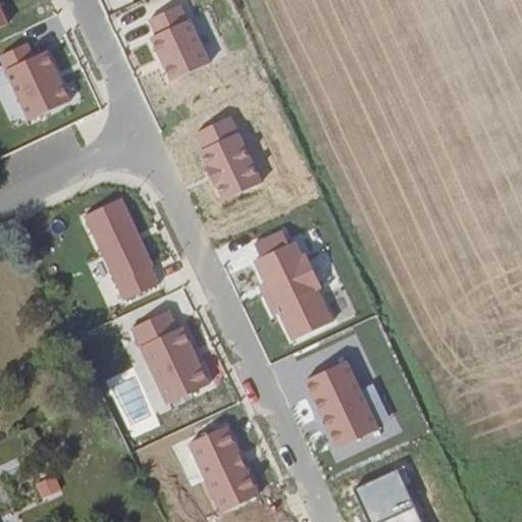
[(155,36),(188,20),(180,5),(148,20),(155,36)]
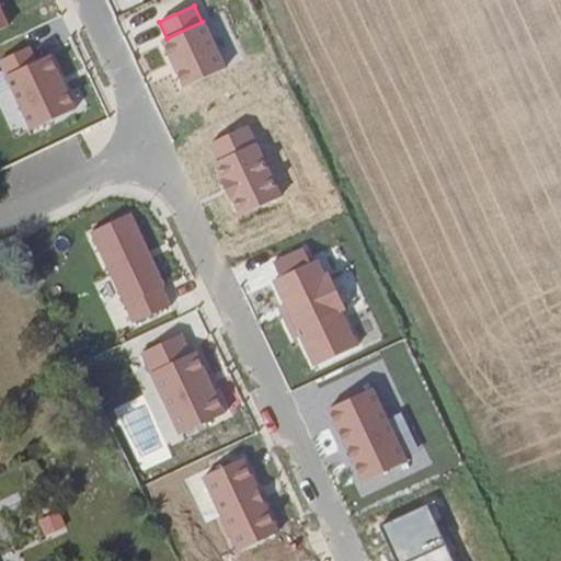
[(167,38),(161,41),(183,87),(226,67),(204,21),(202,22),(167,38)]
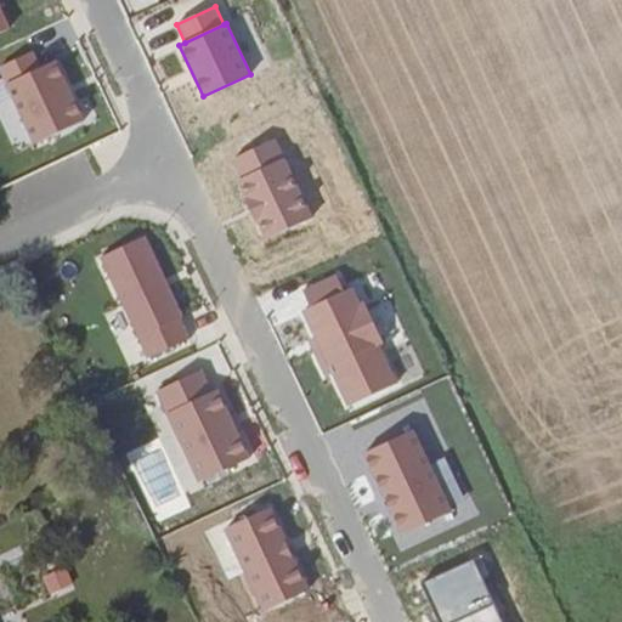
[(34,52),(0,67),(0,68),(35,143),(83,122),(55,63),(43,69),(34,52)]
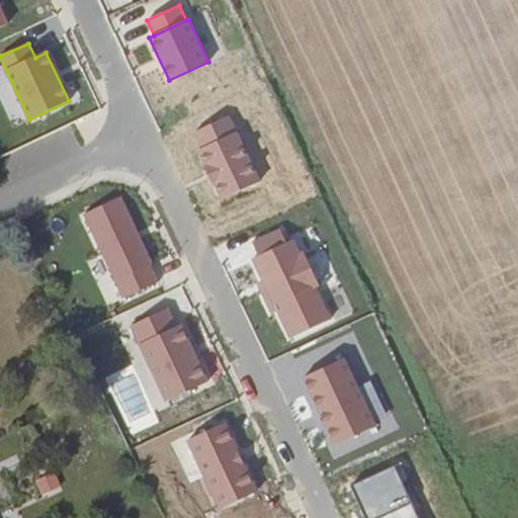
[(124,296),(161,279),(121,198),(86,216),(124,296)]
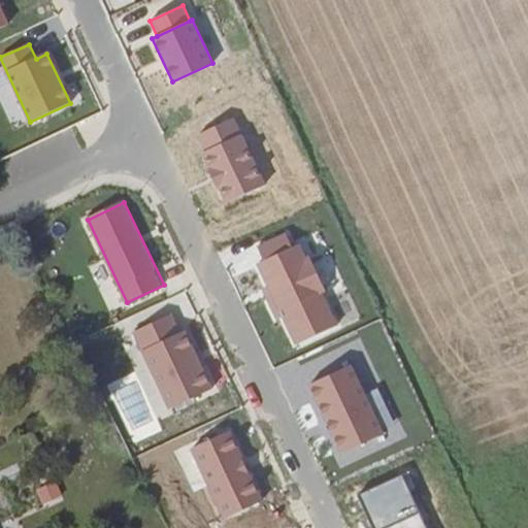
[(295,232),(251,252),(295,345),(338,325),(295,232)]
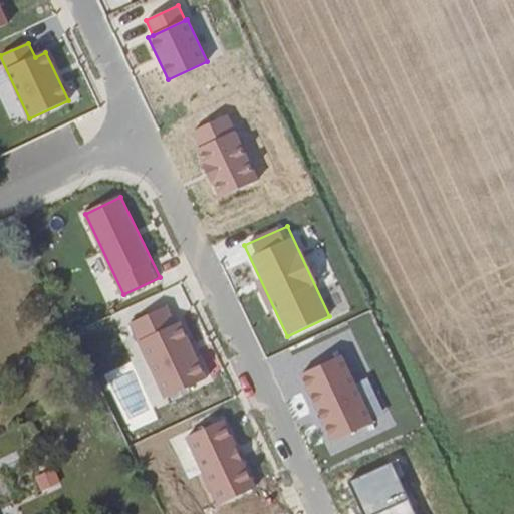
[(172,397),(212,376),(173,302),(134,322),(172,397)]
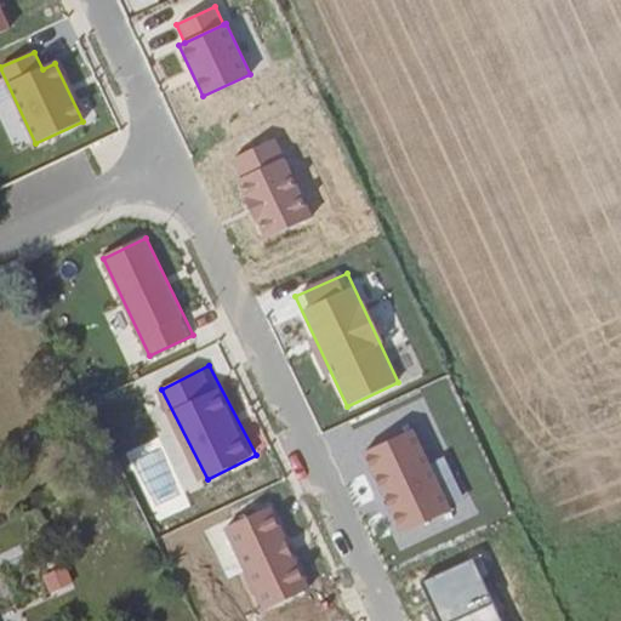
[(365,454),(402,534),(449,513),(412,433),(365,454)]
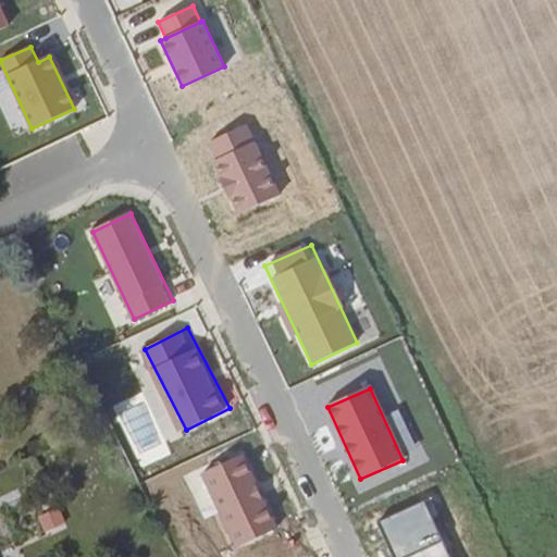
[(198,474),(236,549),(280,528),(242,453),(198,474)]
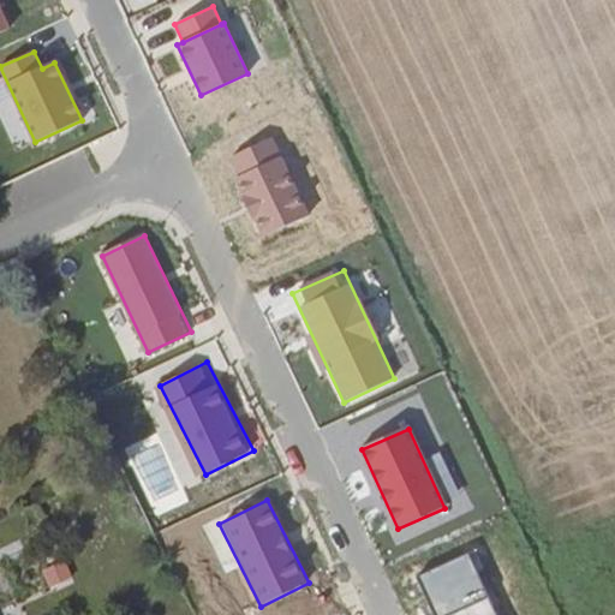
[(469,551),(416,575),(434,614),(445,614),(489,596),(469,551)]
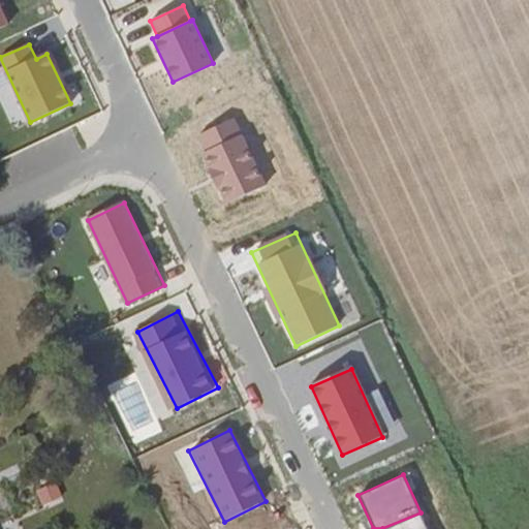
[(56,481),(37,489),(43,505),(62,499),(56,481)]
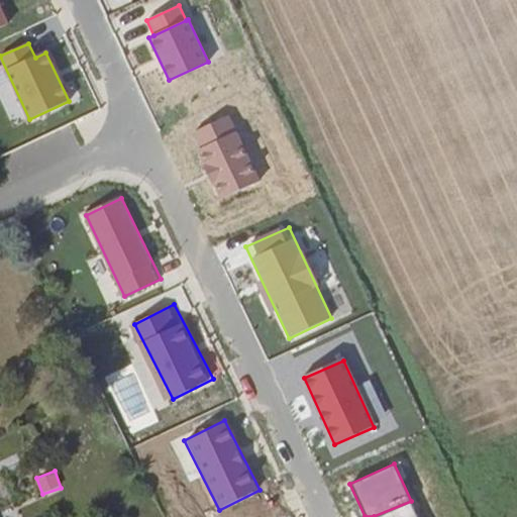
[(418,516),(411,501),(374,516),(418,516)]
